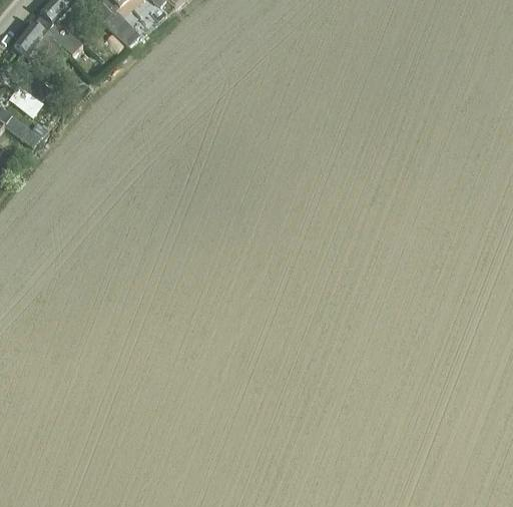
[(61,46),(72,56),(82,44),(64,28),(63,28),(55,20),(70,6),(64,0),(48,0),(39,10),(42,13),(35,20),(45,31),(61,46)]
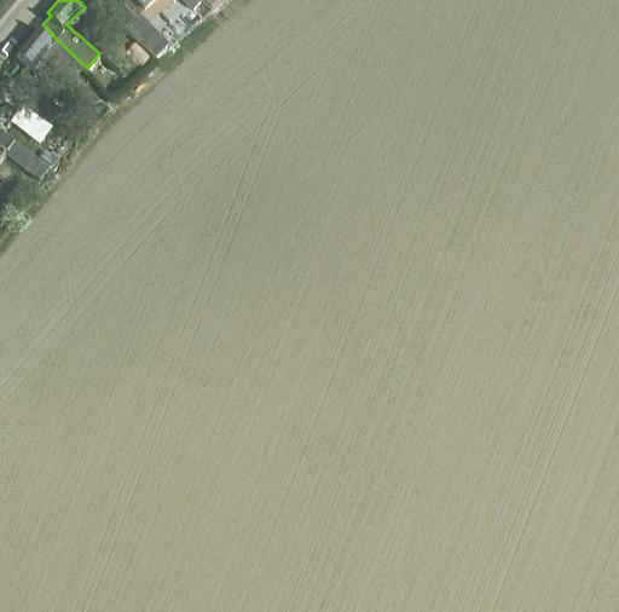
[(123,0),(125,1),(113,11),(123,24),(125,23),(152,55),(167,42),(149,21),(172,0),(123,0)]
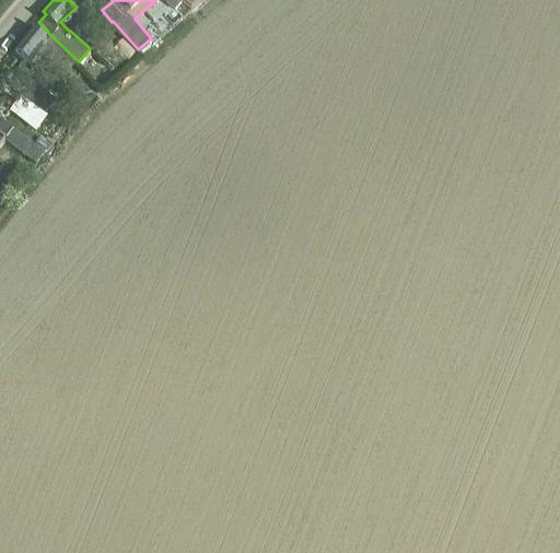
[(158,0),(142,15),(162,36),(188,10),(177,0),(158,0)]
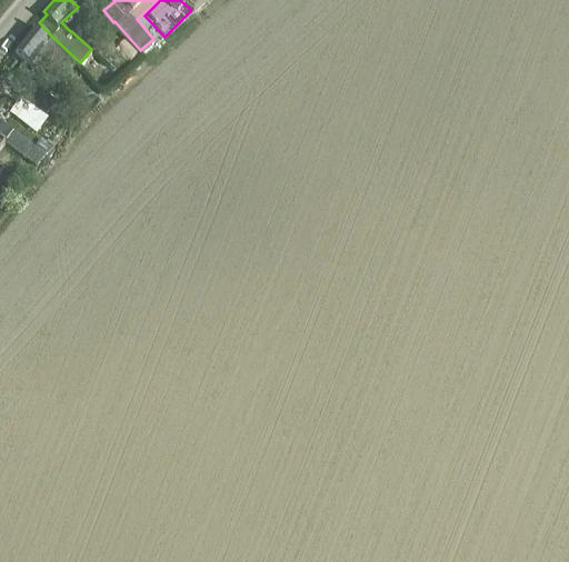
[(29,62),(36,54),(55,69),(68,51),(50,34),(49,34),(35,23),(15,50),(29,62)]
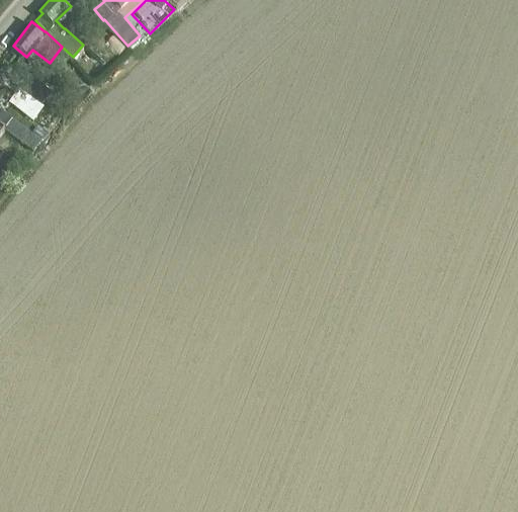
[(15,67),(3,64),(0,72),(0,80),(11,83),(15,67)]
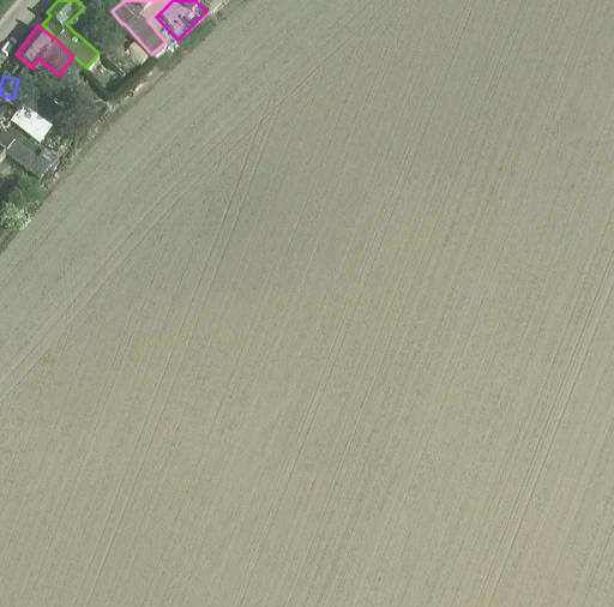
[(29,107),(44,119),(55,107),(40,94),(29,107)]
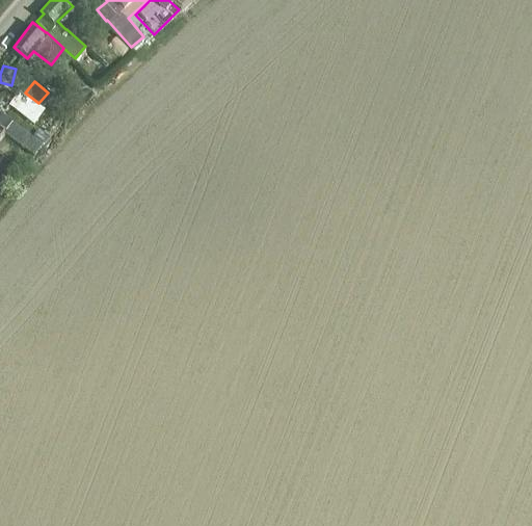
[(12,119),(4,130),(9,134),(19,141),(34,153),(43,142),(12,119)]
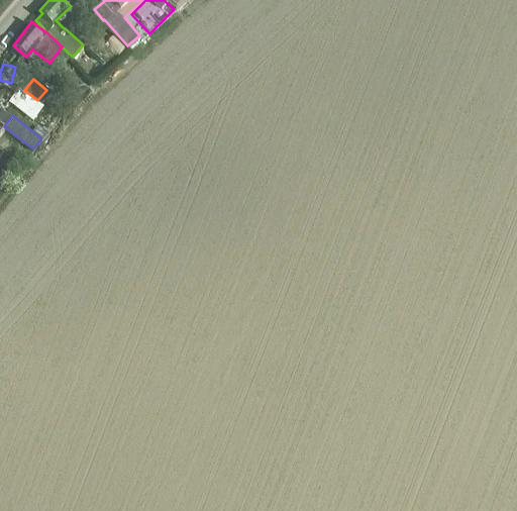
[(37,124),(32,130),(43,138),(47,131),(37,124)]
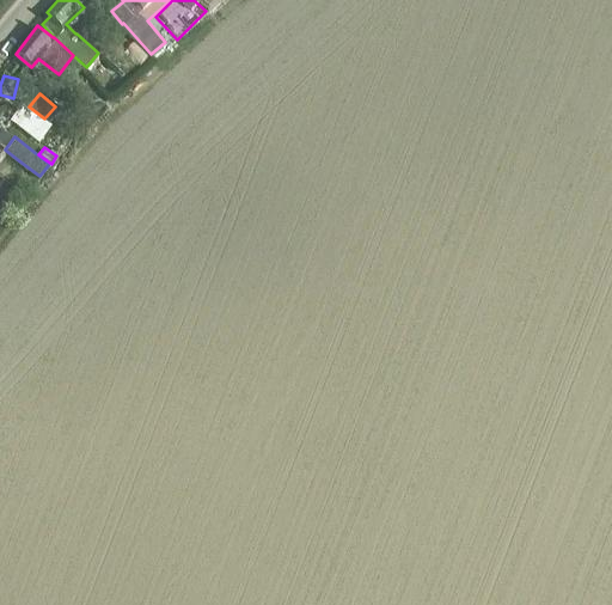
[(0,187),(0,197),(13,207),(29,187),(11,172),(0,187)]
